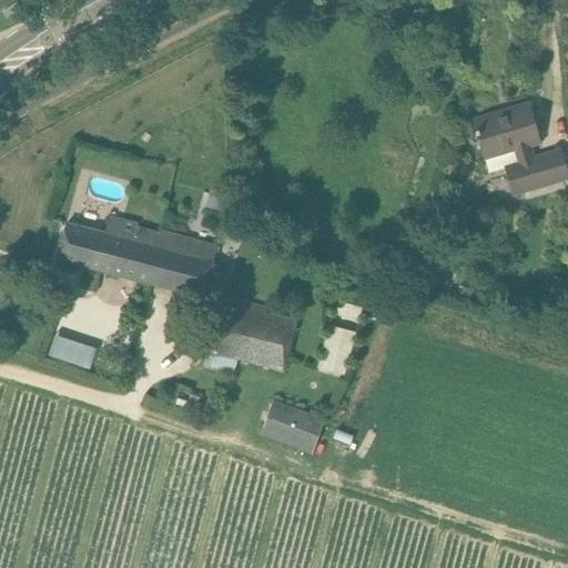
[(528,104),(474,120),(489,171),(506,166),(514,194),(567,178),(567,176),(560,150),(533,159),(529,145),(539,142),(528,104)]
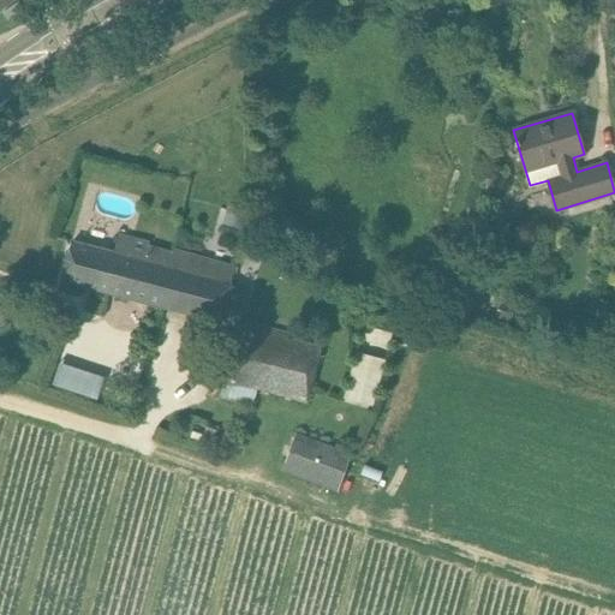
[(113,252),(72,242),(61,280),(159,306),(172,252),(149,245),(149,243),(119,234),(113,252)]
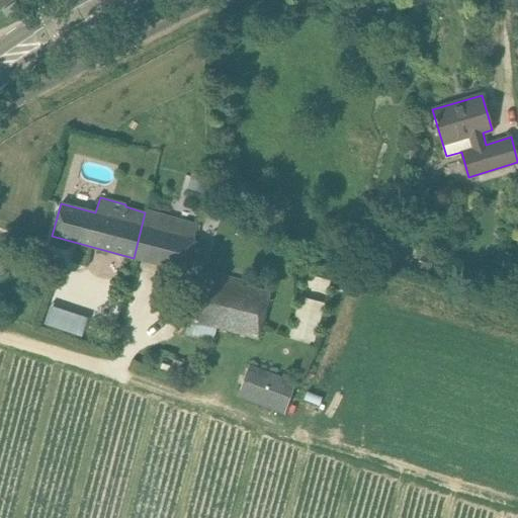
[(199,275),(183,333),(212,341),(217,328),(259,339),(270,293),(243,286),(244,281),(201,270),(208,244),(194,240),(198,225),(146,209),(145,212),(134,258),(199,275)]
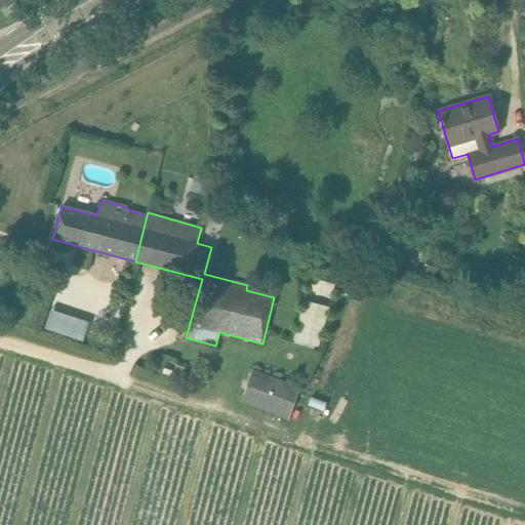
[(72,317),(66,335),(83,340),(89,323),(72,317)]
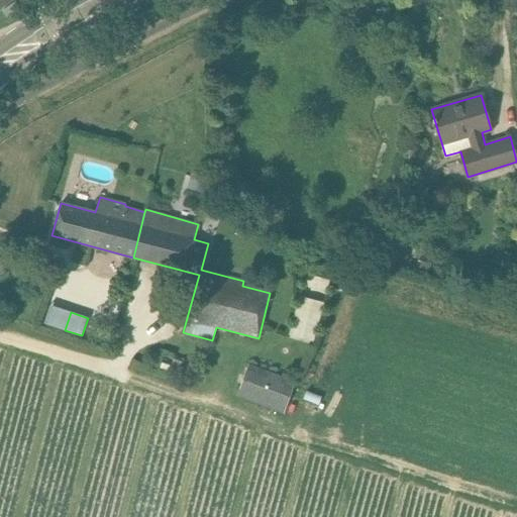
[(238,395),(284,412),(295,382),(249,365),(238,395)]
